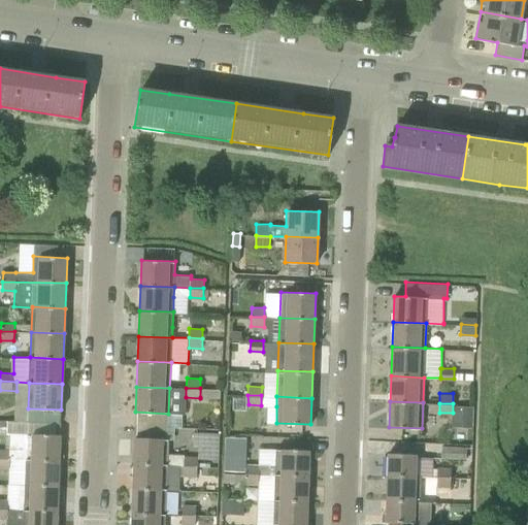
[(453,403),(453,413),(453,425),(472,426),(473,404),(453,403)]
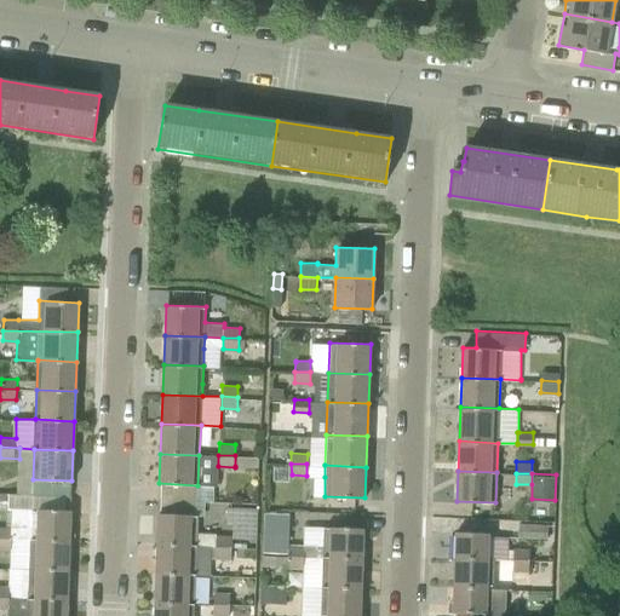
[(231,546),(233,536),(257,537),(258,507),(227,506),(227,520),(234,522),(233,535),(216,534),(216,536),(216,546),(231,546)]
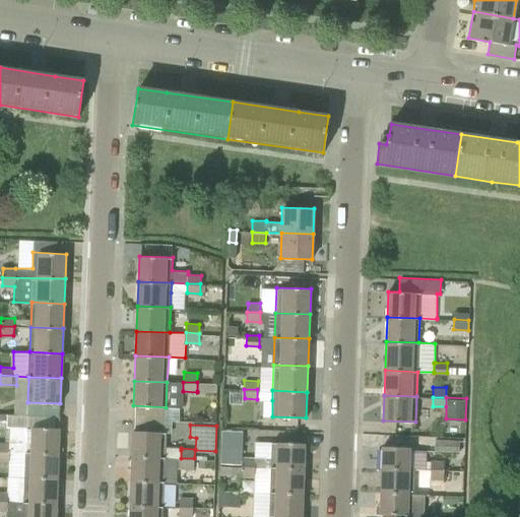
[(10,427),(9,443),(10,451),(25,452),(59,453),(60,428),(10,427)]
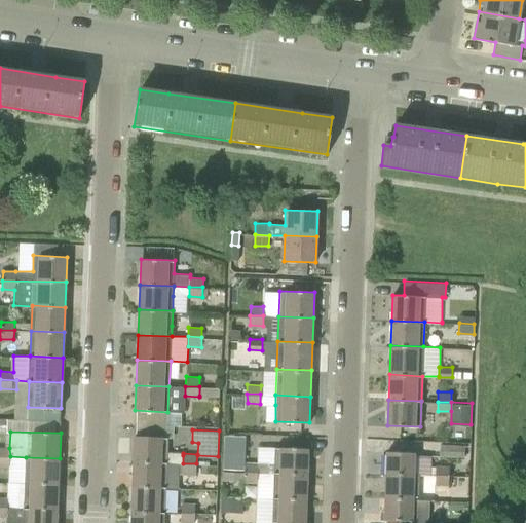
[(245,472),(307,474),(308,448),(275,447),(274,463),(258,462),(258,463),(245,462),(246,436),(224,435),(223,469),(245,470),(245,472)]
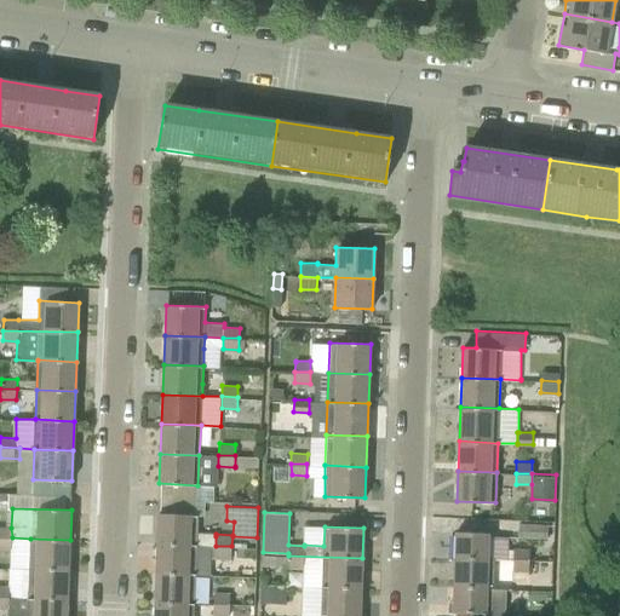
[(158,543),(196,545),(197,514),(159,513),(158,543)]
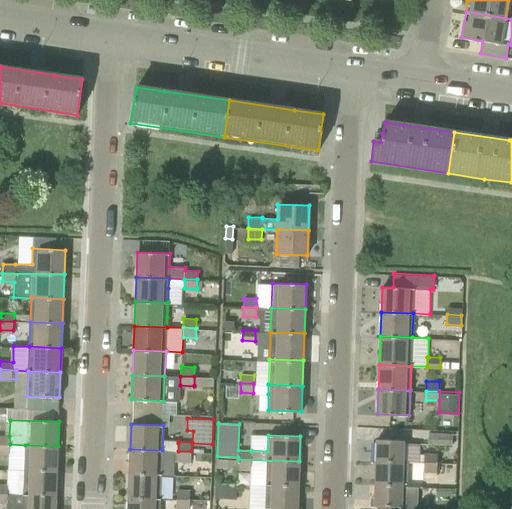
[(452,432),(428,431),(428,443),(452,443),(452,432)]
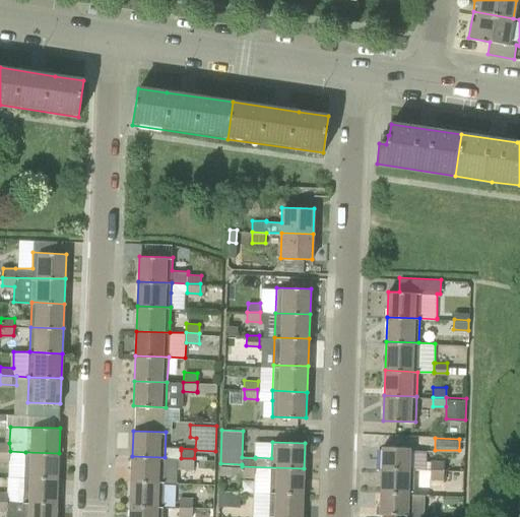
[(0,450),(10,451),(9,443),(0,442),(0,450)]
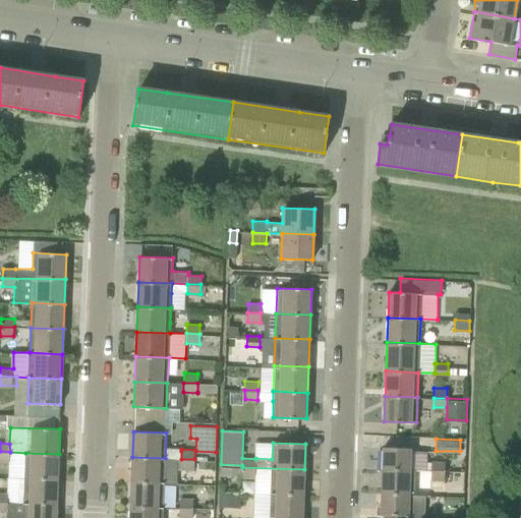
[(410,448),(383,447),(382,468),(415,469),(426,469),(427,450),(410,450),(410,448)]
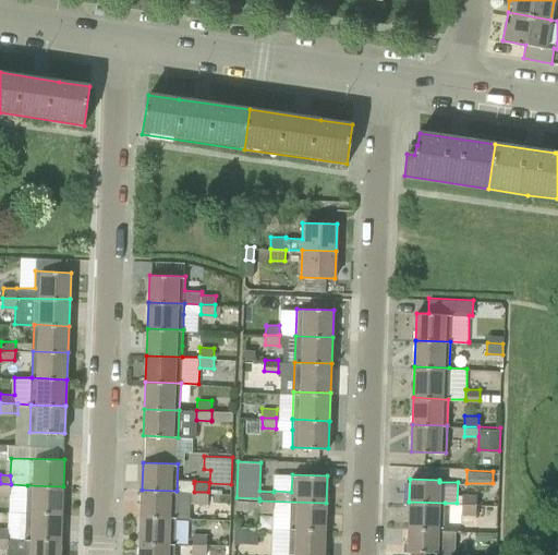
[(11,484),(0,483),(0,494),(10,494),(11,484)]
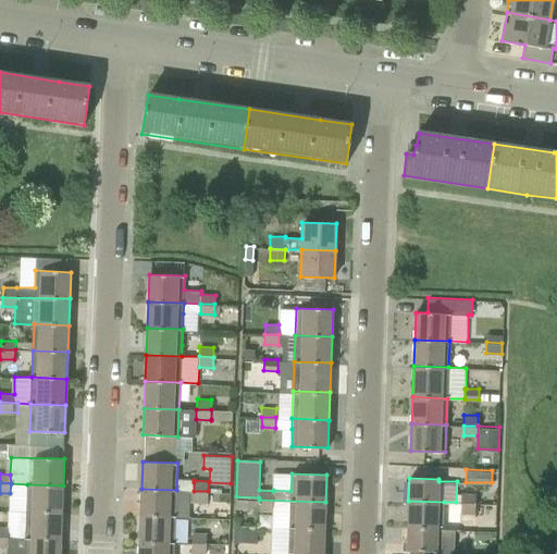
[(26,511),(62,513),(63,485),(27,484),(26,511)]
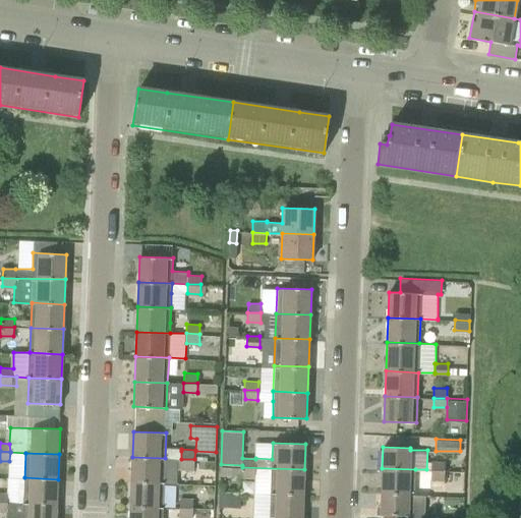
[(131,481),(164,482),(176,482),(177,459),(165,458),(132,457),(131,481)]
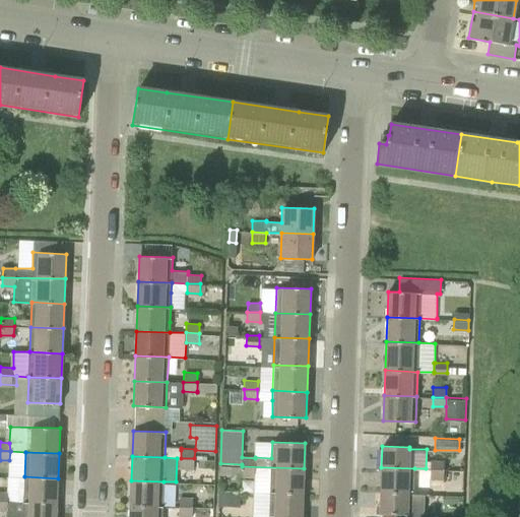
[(194,468),(194,458),(181,458),(181,468),(194,468)]
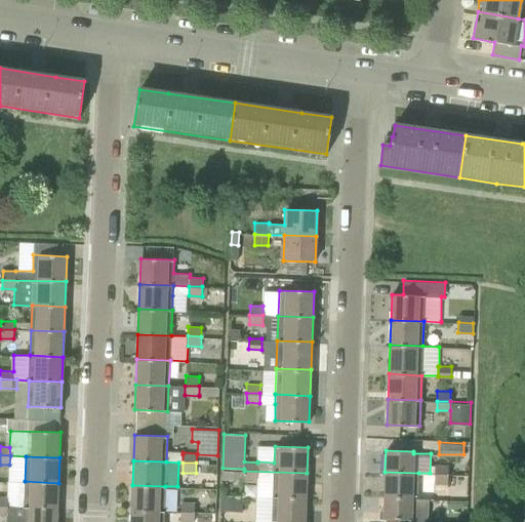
[(435,474),(448,474),(448,464),(435,464),(435,473),(435,474)]
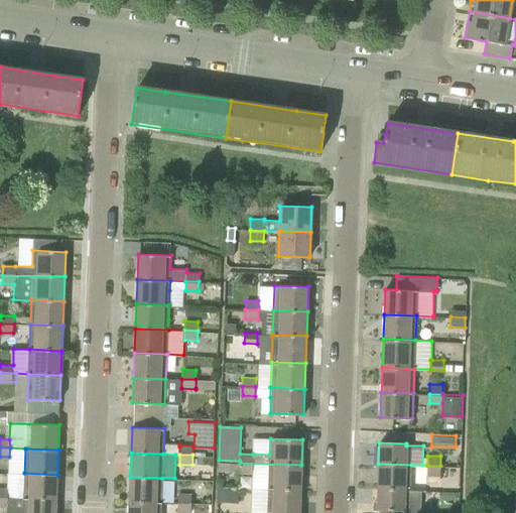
[(300,491),(301,465),(240,463),(239,471),(252,472),(252,487),(252,489),(268,490),(300,491)]
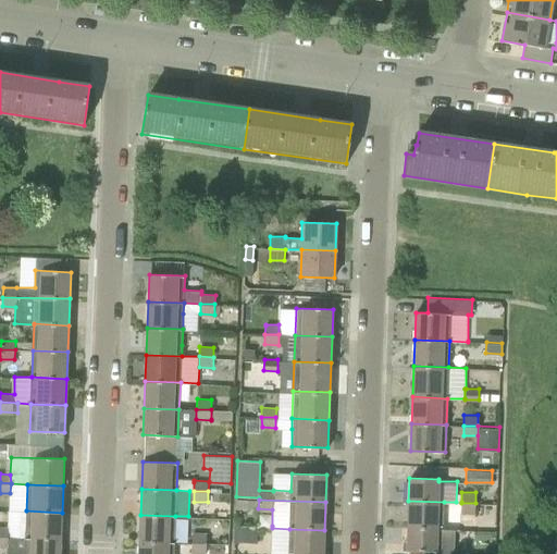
[(408,501),(408,527),(443,528),(443,529),(455,529),(460,529),(462,529),(462,513),(460,513),(461,503),(461,502),(456,502),(444,502),(408,501)]
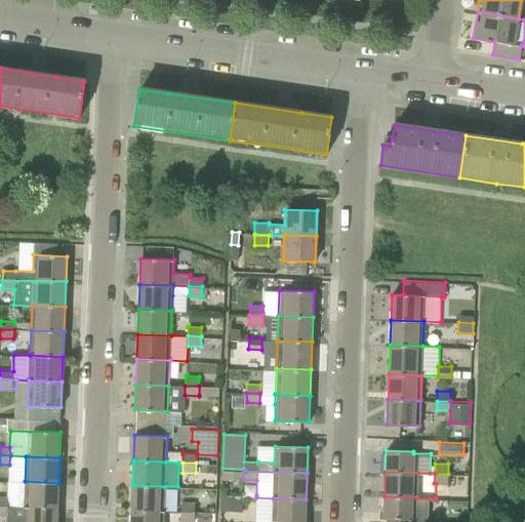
[(447,483),(448,474),(435,474),(434,483),(436,483),(447,483)]
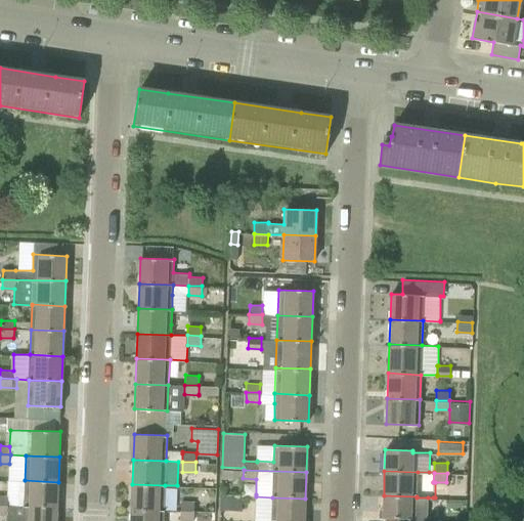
[(25,506),(57,507),(58,482),(25,480),(8,480),(8,496),(7,505),(7,506),(25,506)]
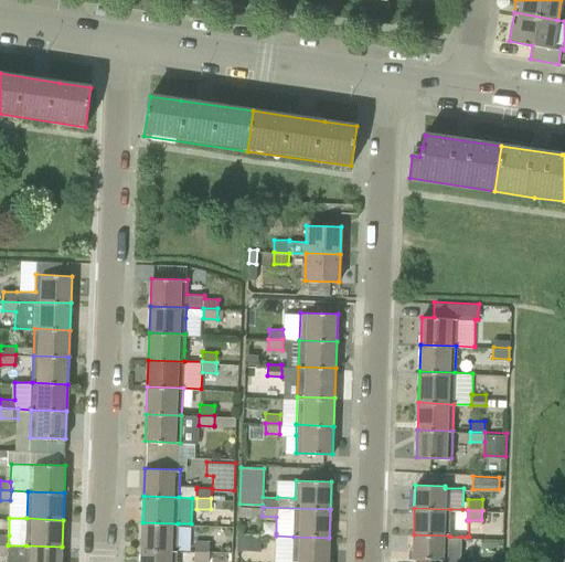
[(141,549),(177,551),(178,523),(142,522),(141,549)]
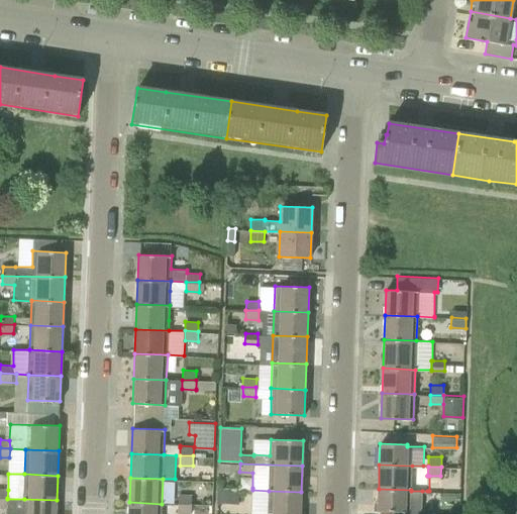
[(238,503),(239,488),(217,487),(217,502),(238,503)]
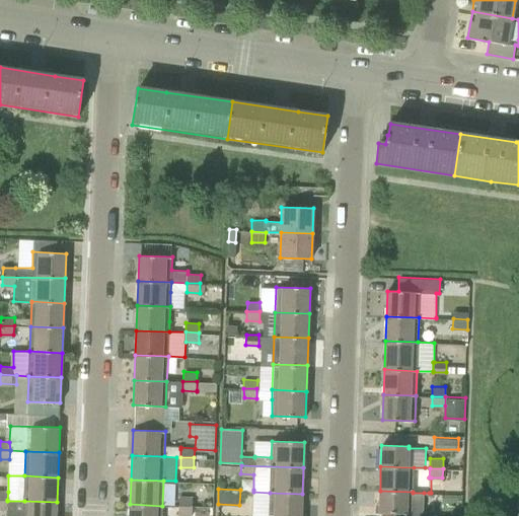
[(383,512),(382,515),(422,515),(424,493),(413,493),(413,492),(380,491),(379,512),(383,512)]
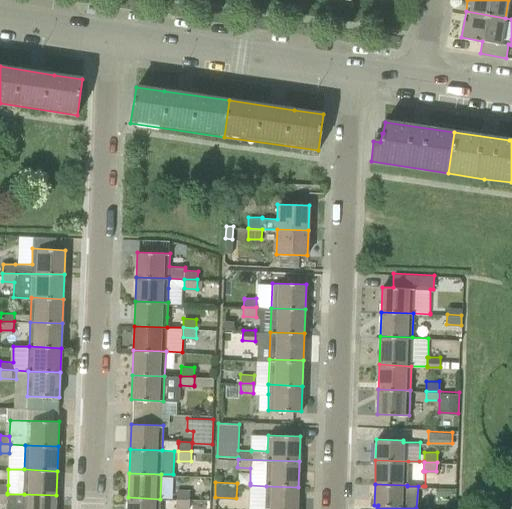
[(266,486),(264,508),(297,508),(298,487),(266,486)]
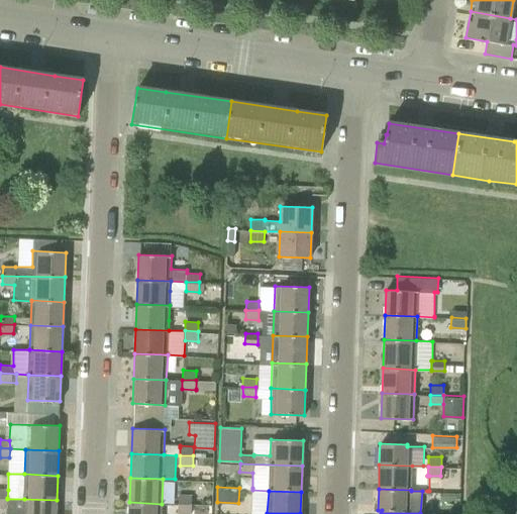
[(178,504),(191,505),(192,494),(179,493),(178,504)]
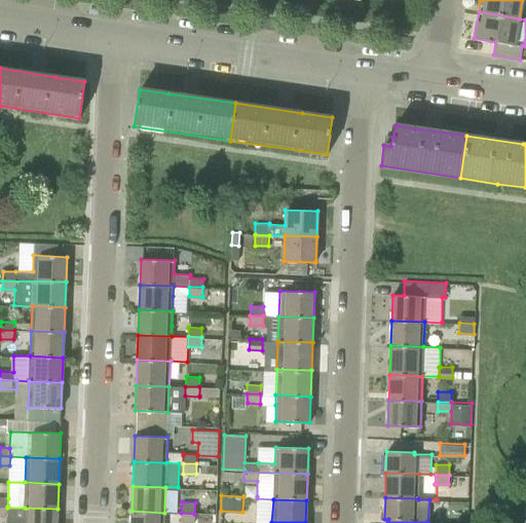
[(57,522),(58,509),(25,508),(7,508),(7,507),(0,506),(0,515),(7,516),(6,522),(57,522)]
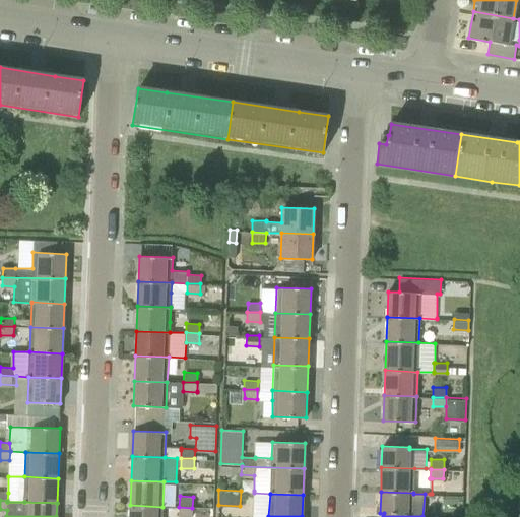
[(129,516),(161,516),(163,507),(130,505),(129,516)]
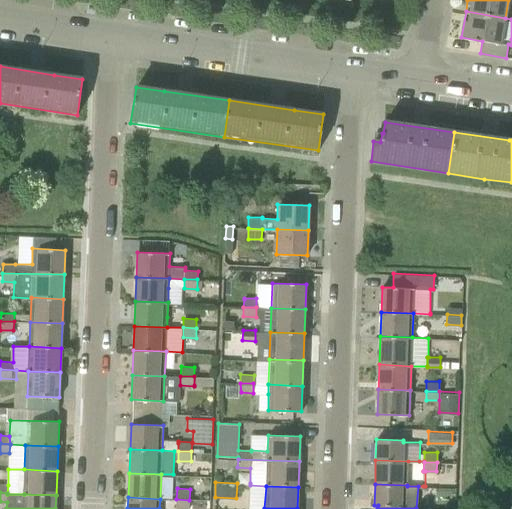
[(189,508),(189,500),(176,499),(175,508),(189,508)]
